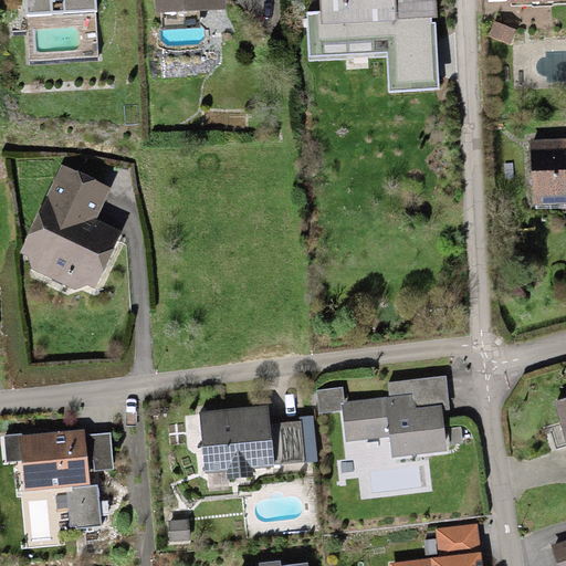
[(23,0),(25,16),(96,11),(95,0),(23,0)]
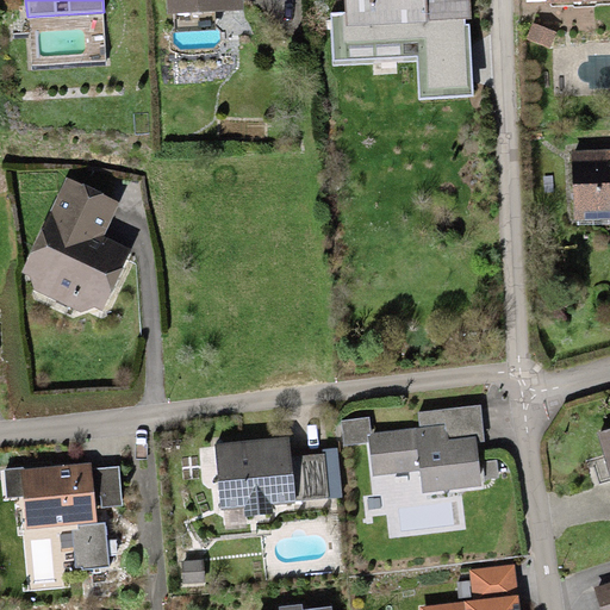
[(166,0),(167,16),(243,12),(242,0),(166,0)]
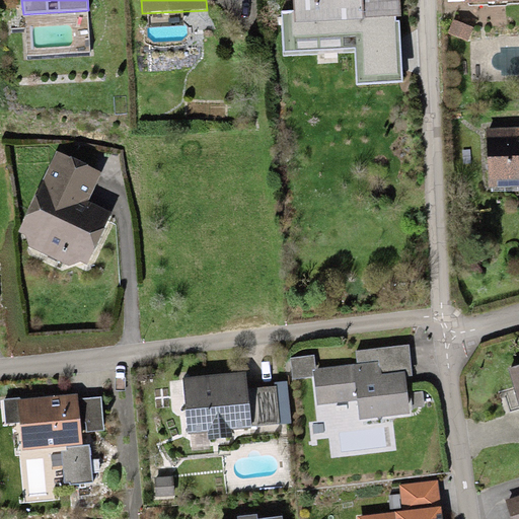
[(293,0),(294,10),(295,22),(402,17),(400,0),(293,0)]
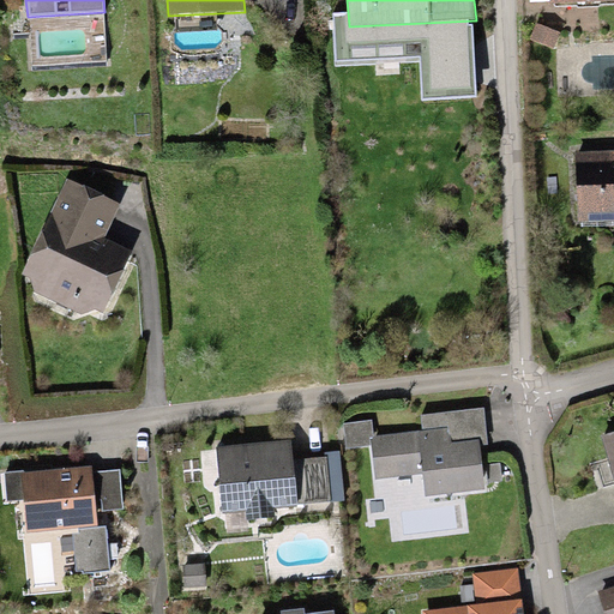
[(613,151),(576,152),(578,222),(613,221),(613,151)]
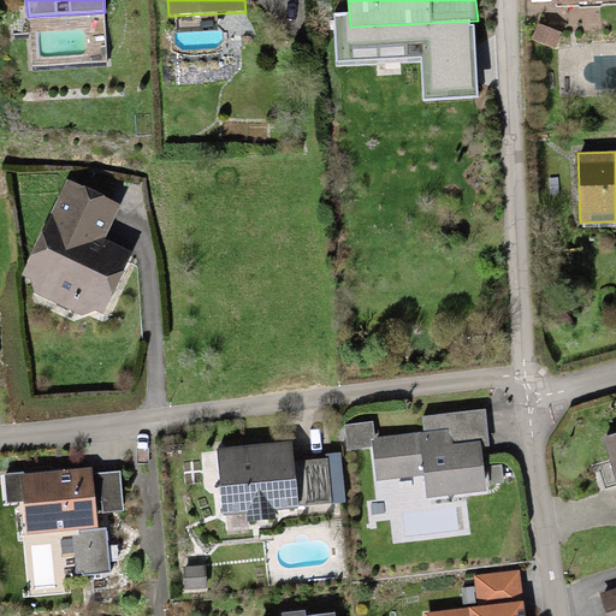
[(119,206),(66,179),(22,276),(34,292),(82,315),(96,312),(104,313),(134,254),(106,240),(119,206)]
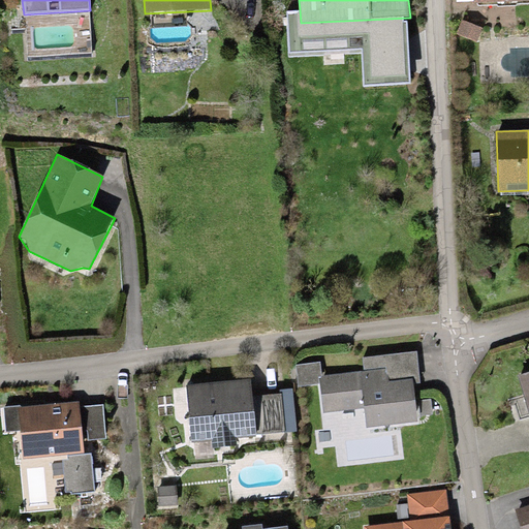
[(319,376),(322,412),(364,408),(366,427),(417,422),(412,378),(389,380),(387,374),(386,374),(385,369),(319,376)]
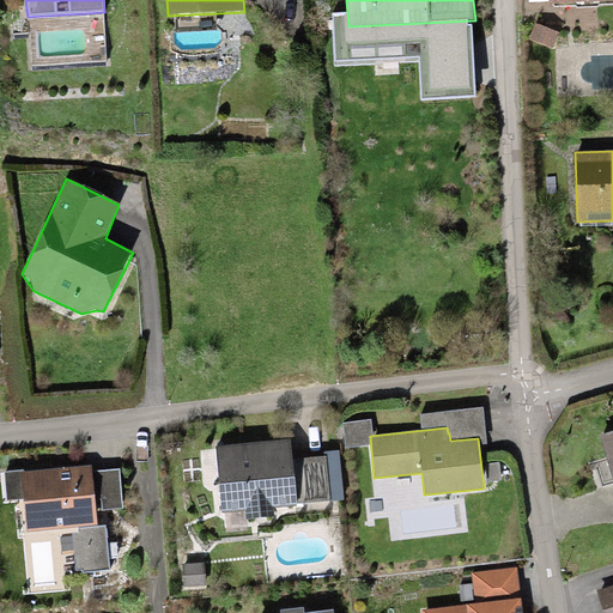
[(612,430),(599,435),(612,486),(612,485),(612,430)]
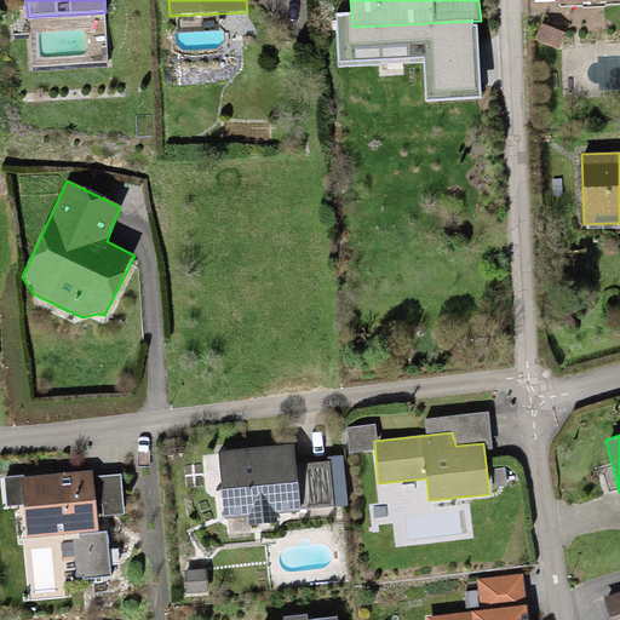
[(294,446),(219,451),(223,520),(248,517),(248,524),(277,523),(277,514),(299,512),(299,510),(321,509),(346,507),(344,457),(327,457),(327,463),(296,464),(294,446)]
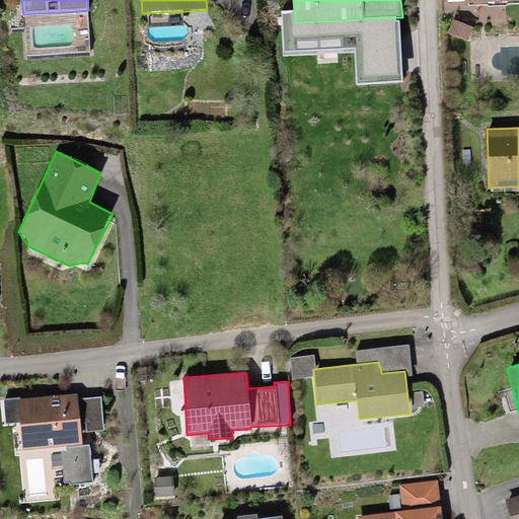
[(77,399),(77,394),(3,399),(5,424),(20,423),(22,449),(65,446),(82,445),(81,432),(103,431),(101,397),(77,399)]
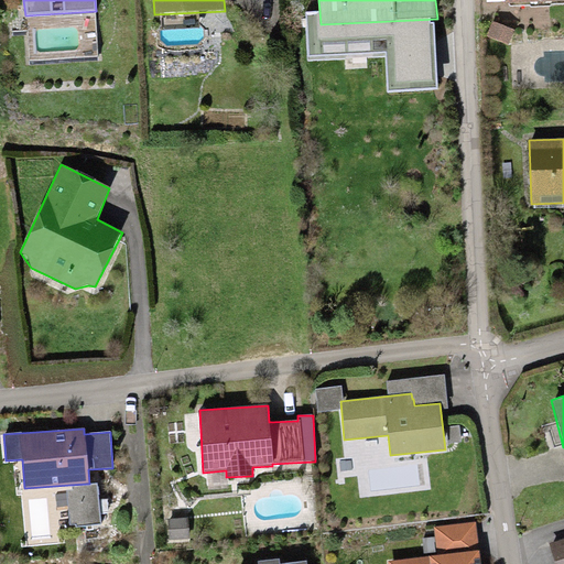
[(99,523),(97,483),(71,485),(71,489),(67,489),(69,525),(99,523)]
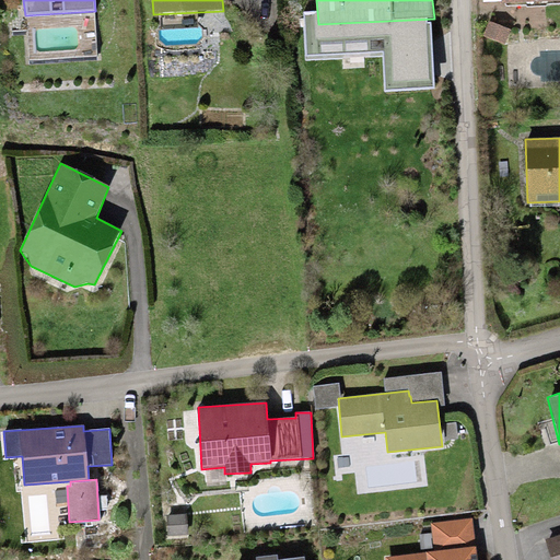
[(476,559),(473,518),(431,523),(433,551),(385,557),(385,559),(476,559)]
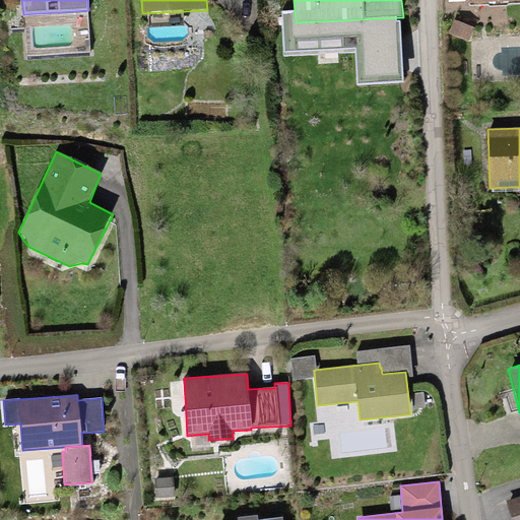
[(519,519),(519,497),(506,501),(511,519),(519,519)]
